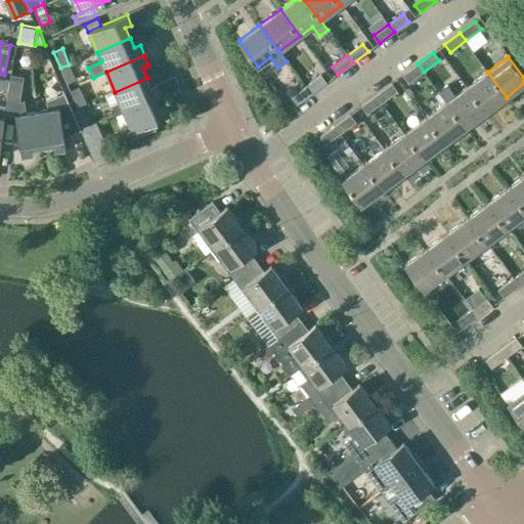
[(418,63),(403,75),(408,83),(424,72),(418,63)]
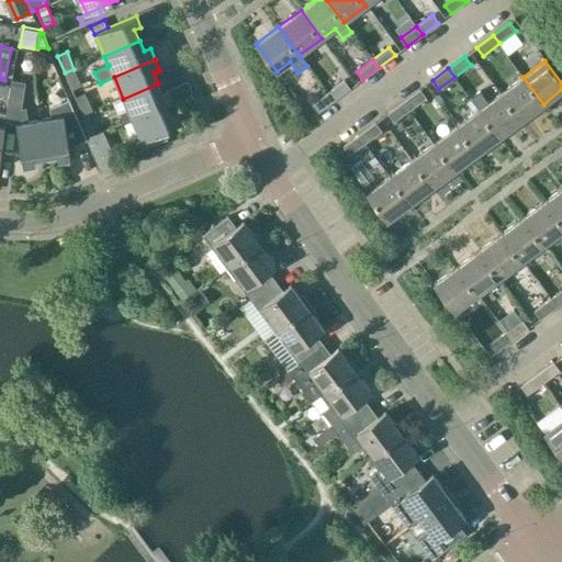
[(74,69),(65,72),(71,90),(81,86),(74,69)]
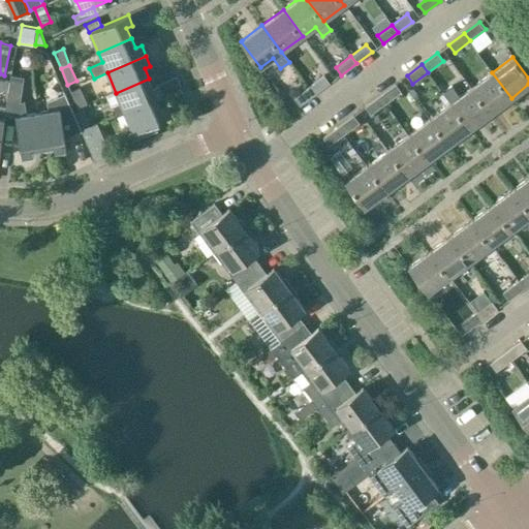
[(491,114),(511,98),(492,72),(471,88),(491,114)]
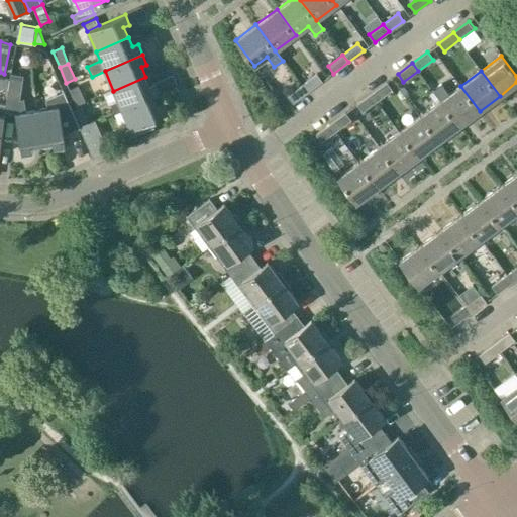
[(8,90),(5,108),(4,112),(5,112),(15,114),(22,152),(33,150),(32,144),(42,143),(37,110),(25,112),(23,100),(20,100),(23,77),(10,74),(10,80),(8,90)]
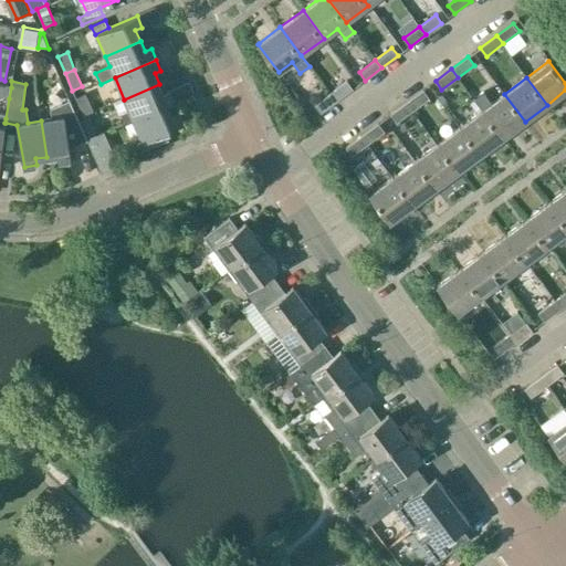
[(347,81),(331,92),(337,101),(353,88),(347,81)]
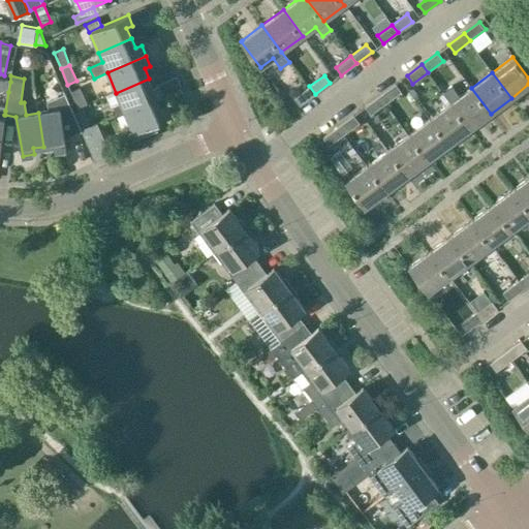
[(0,90),(8,92),(10,82),(0,79),(0,90)]
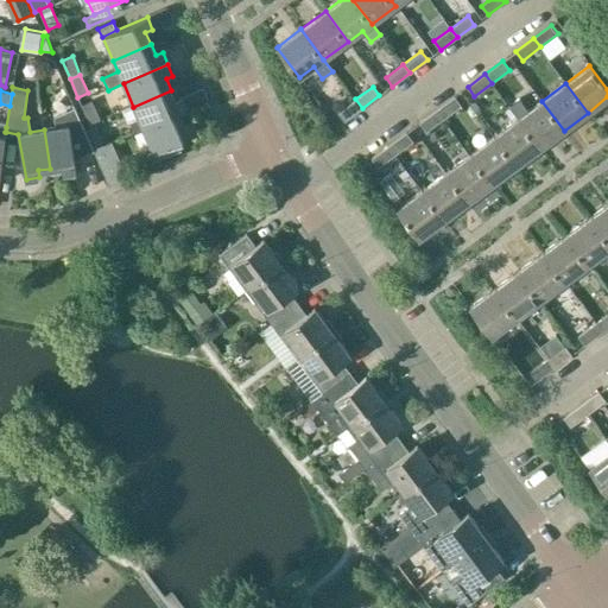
[(144,130),(181,113),(188,109),(183,99),(176,101),(171,90),(133,107),(139,118),(130,122),(133,131),(143,127),(144,130)]
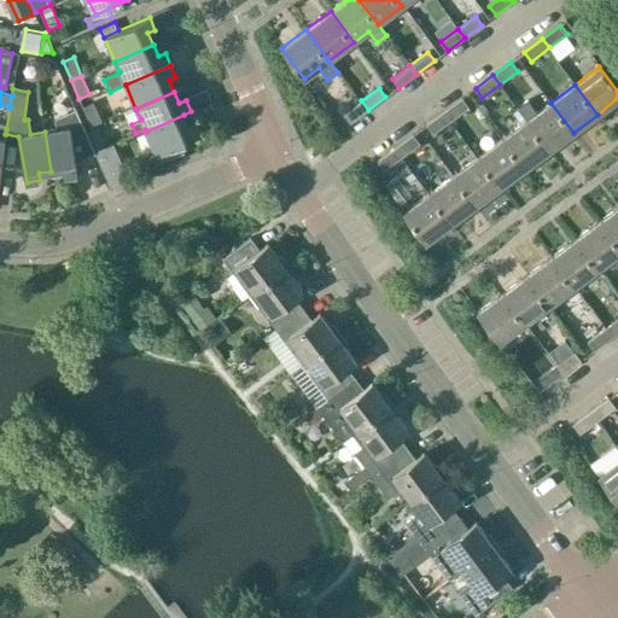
[(462,98),(444,111),(452,121),(470,108),(462,98)]
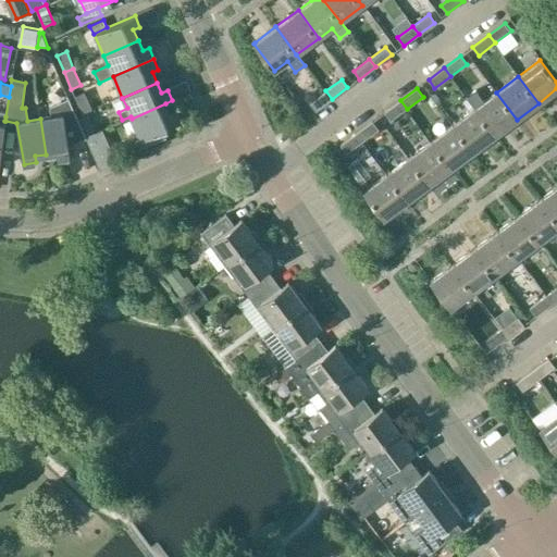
[(316,111),(332,99),(325,90),(309,102),(316,111)]
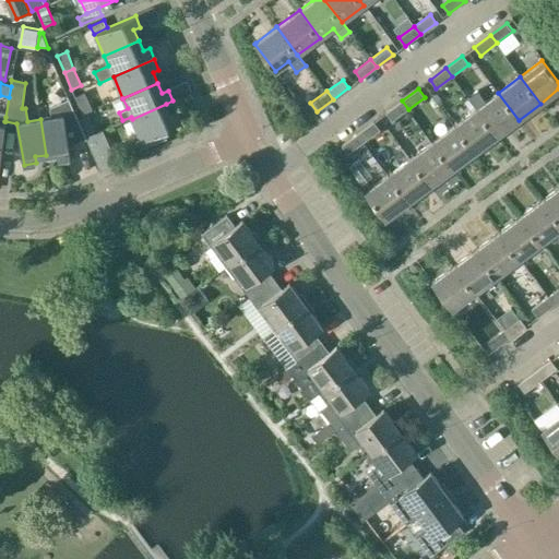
[(498,93),(476,109),(496,137),(519,120),(498,93)]
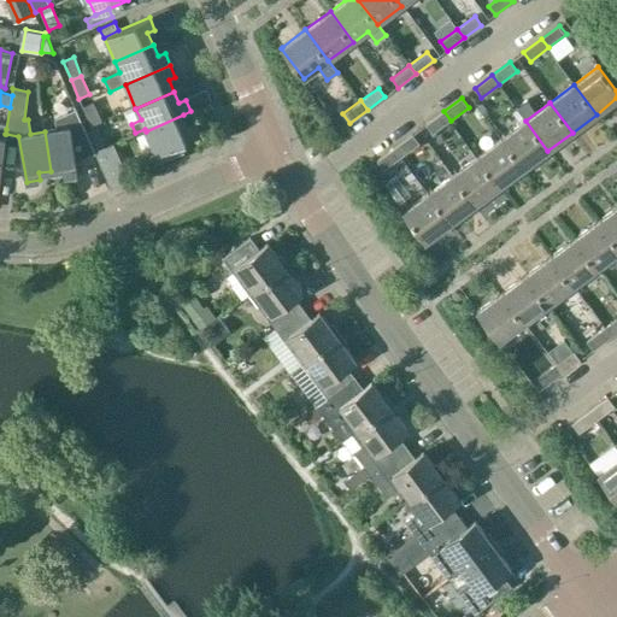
[(93,104),(83,107),(92,127),(101,123),(93,104)]
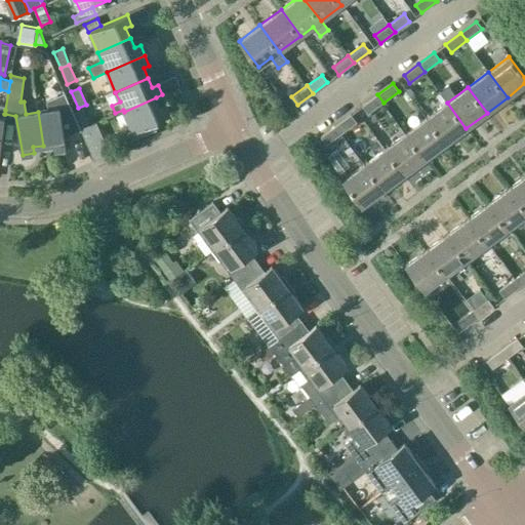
[(81,130),(65,92),(46,102),(48,110),(38,112),(43,146),(53,144),(54,151),(66,149),(65,137),(81,130)]
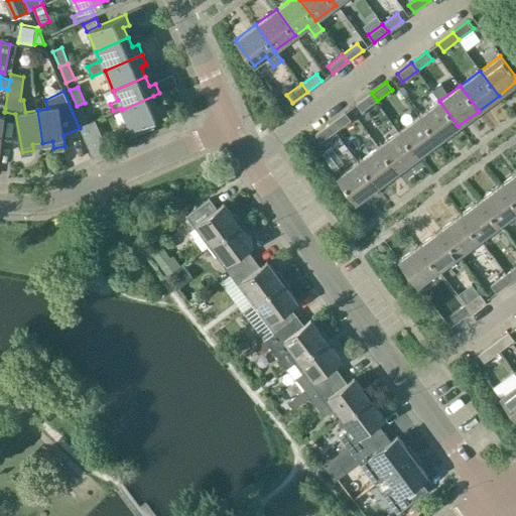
[(371,93),(357,104),(362,112),(377,101),(371,93)]
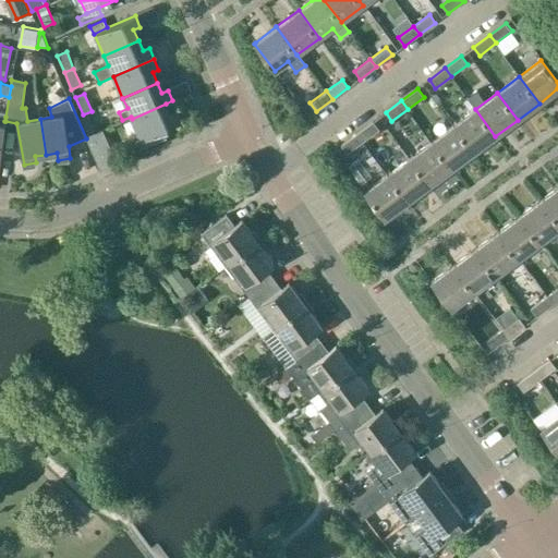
[(140,148),(167,137),(164,130),(181,122),(177,111),(170,113),(166,104),(132,119),(141,138),(136,141),(140,148)]
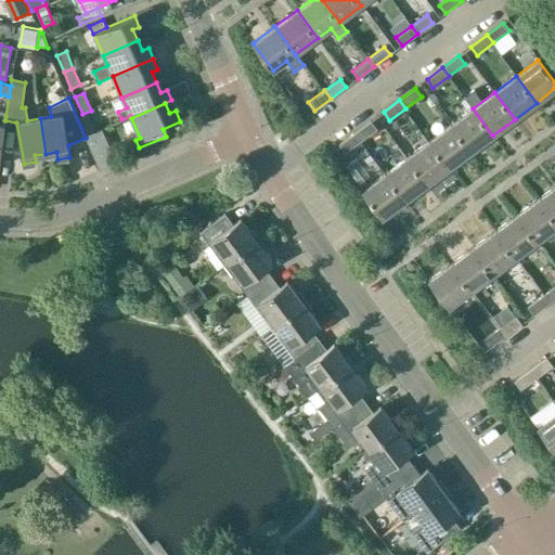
[(473,108),(451,125),(470,152),(492,136),(473,108)]
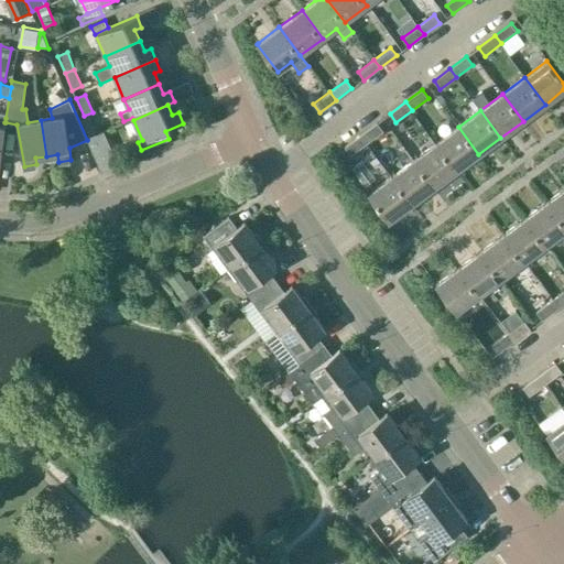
[(95,134),(88,119),(80,122),(87,138),(95,134)]
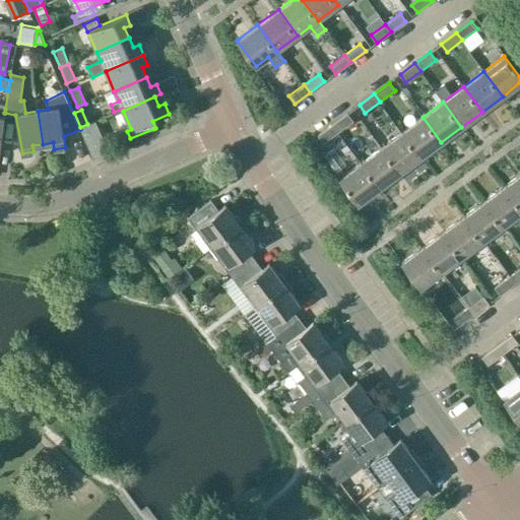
[(347,113),(333,124),(338,132),(353,121),(347,113)]
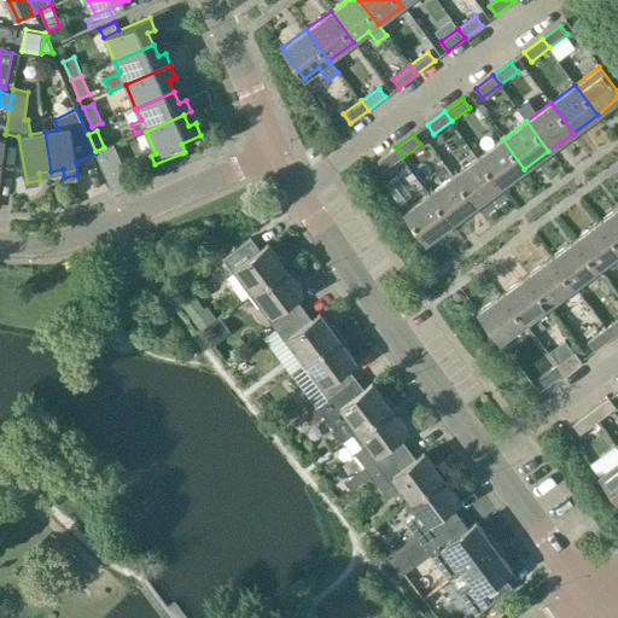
[(500,187),(524,169),(502,139),(478,157),(500,187)]
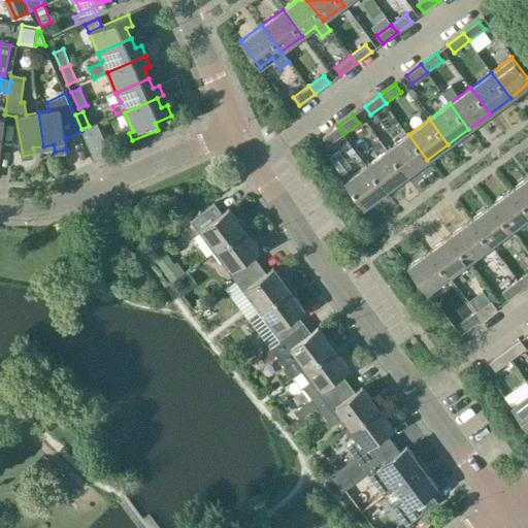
[(109,154),(99,130),(96,123),(89,126),(81,129),(95,161),(109,154)]
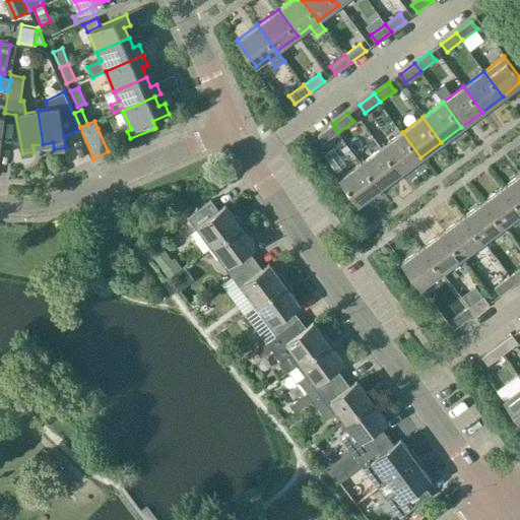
[(333,124),(318,135),(323,143),(338,132),(333,124)]
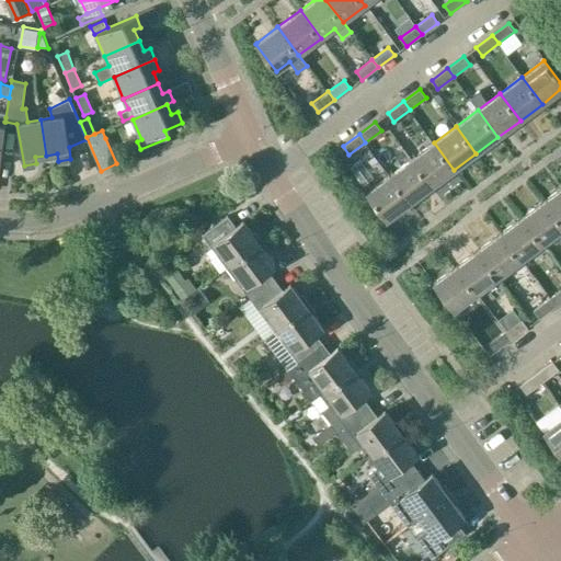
[(434,142),(411,160),(432,186),(454,170),(434,142)]
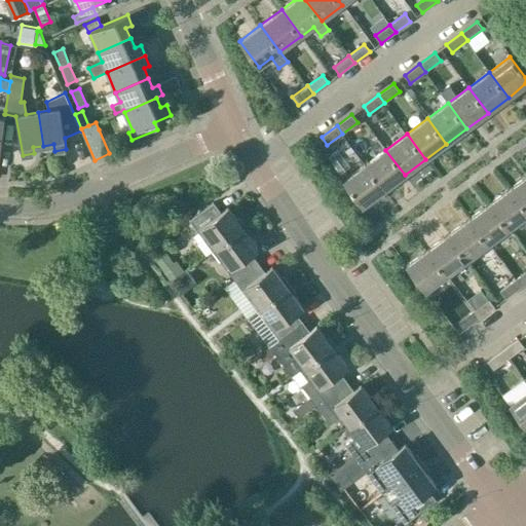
[(384,190),(405,175),(385,150),(365,165),(384,190)]
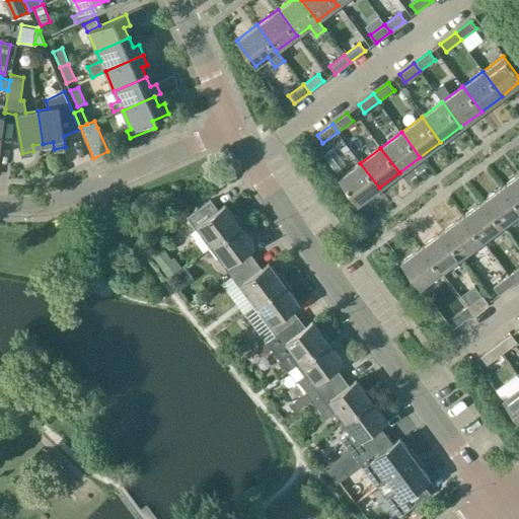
[(358,204),(379,188),(360,163),(340,178),(358,204)]
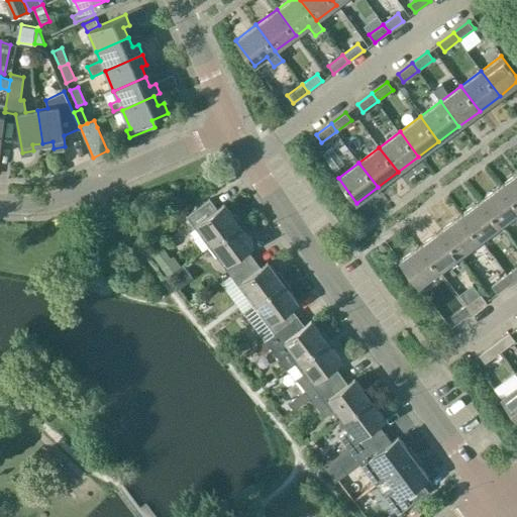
[(516,204),(516,172),(502,184),(516,204)]
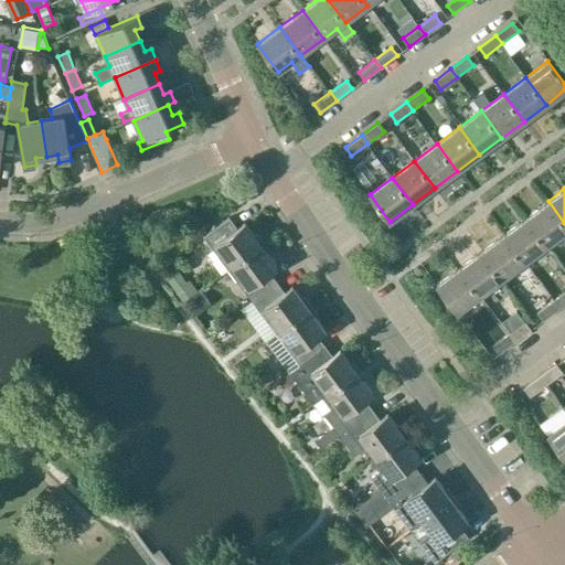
[(547,246),(564,232),(564,223),(548,201),(526,217),(547,246)]
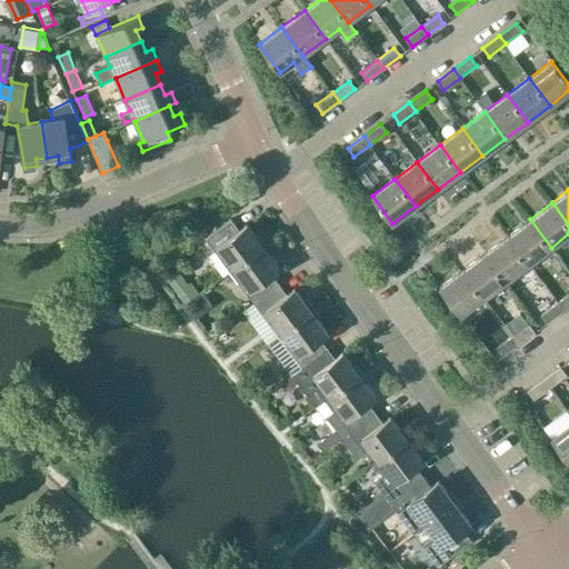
[(225,255),(232,266),(262,245),(247,223),(238,229),(230,218),(206,237),(221,257),(225,255)]
